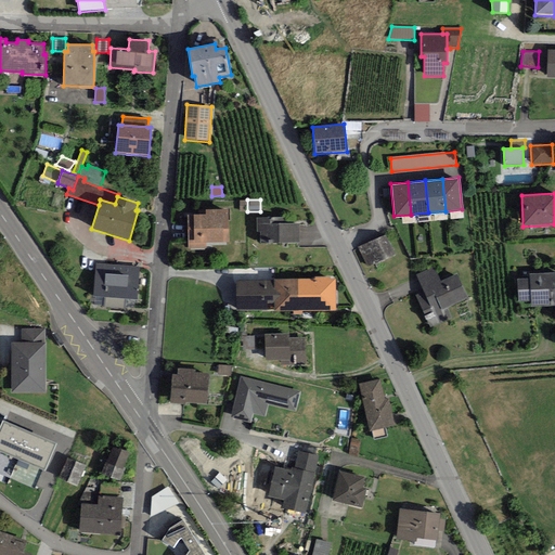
[(206,210),(206,215),(186,216),(188,248),(206,248),(206,243),(229,242),(229,209),(206,210)]
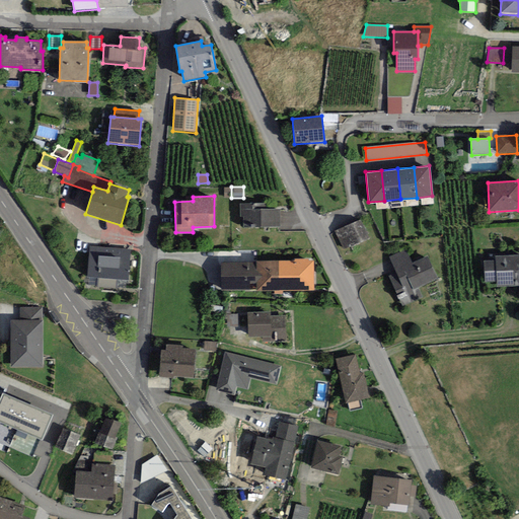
[(280,209),(265,210),(265,204),(240,204),(240,217),(243,217),(243,228),(280,227),(280,209)]
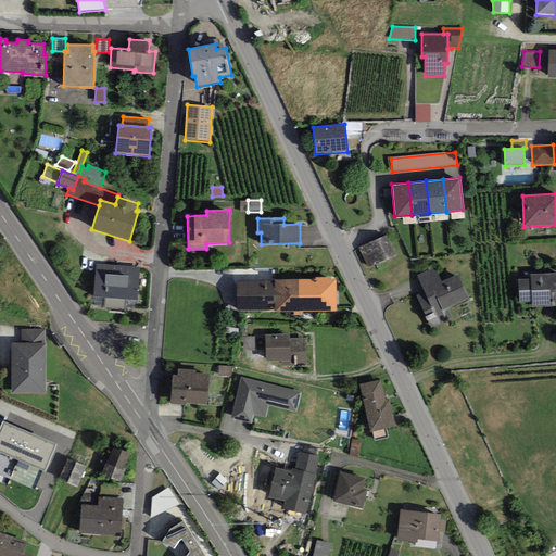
[(386,237),(358,248),(367,268),(394,256),(386,237)]
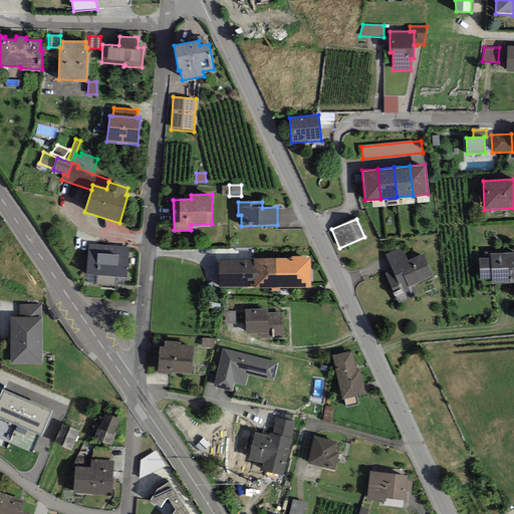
[(86,274),(126,277),(130,247),(88,244),(86,274)]
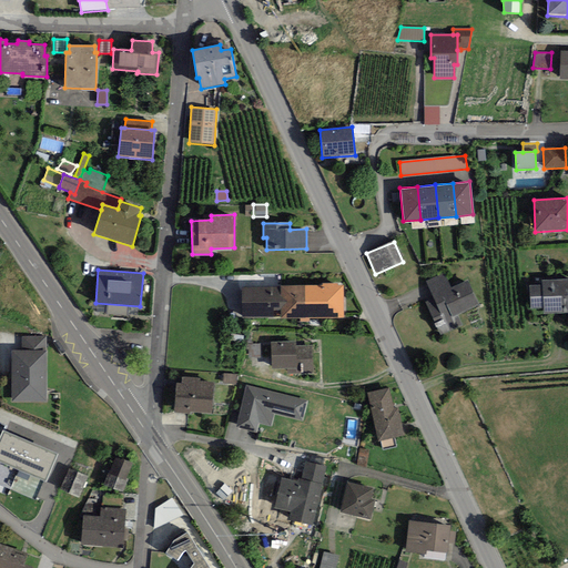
[(434,298),(425,302),(442,336),(463,325),(457,316),(479,305),(467,281),(452,288),(444,273),(425,282),(434,298)]
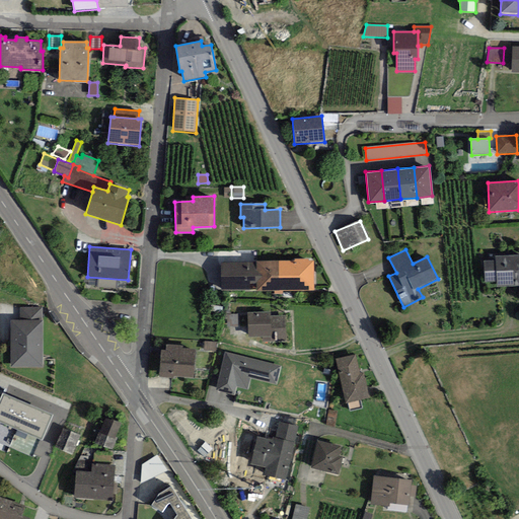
[(518,286),(518,254),(495,256),(495,261),(484,261),(485,283),(497,282),(497,288),(518,286)]
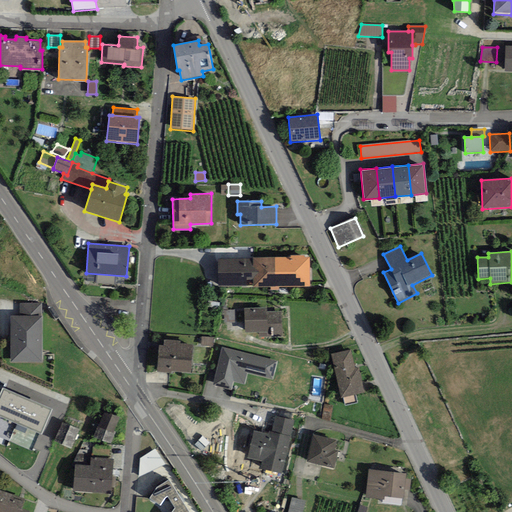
[(291,258),(253,258),(253,259),(253,287),(310,287),(310,257),(304,257),(304,256),(291,256),(291,258)]
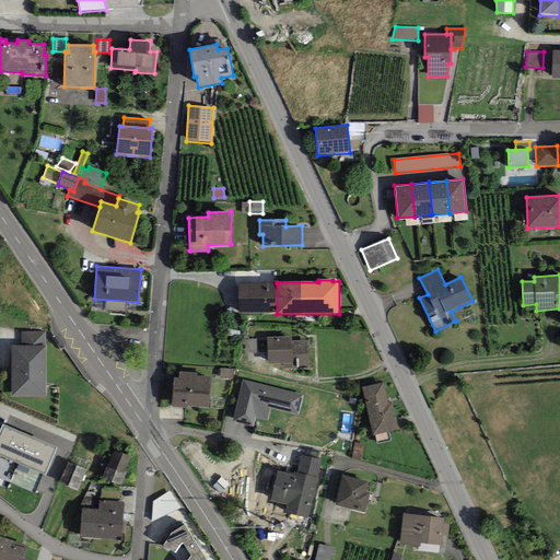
[(277,314),(277,283),(238,284),(238,315),(277,314)]
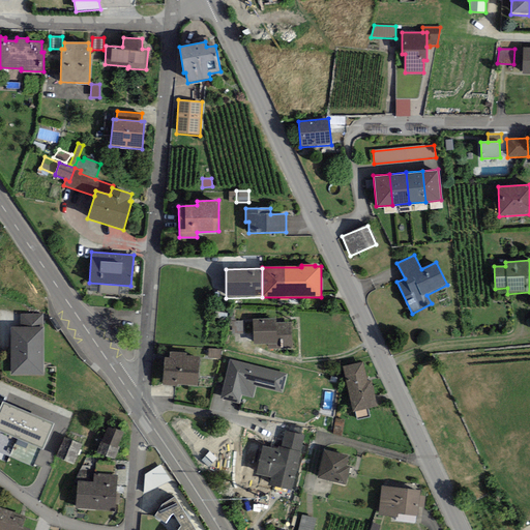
[(21,327),(43,327),(43,315),(21,315),(21,327)]
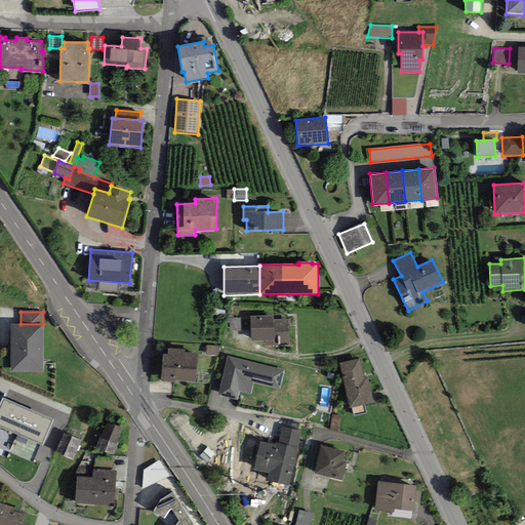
[(288,319),(273,320),(273,316),(250,317),(251,341),(266,340),(266,347),(289,346),(288,319)]
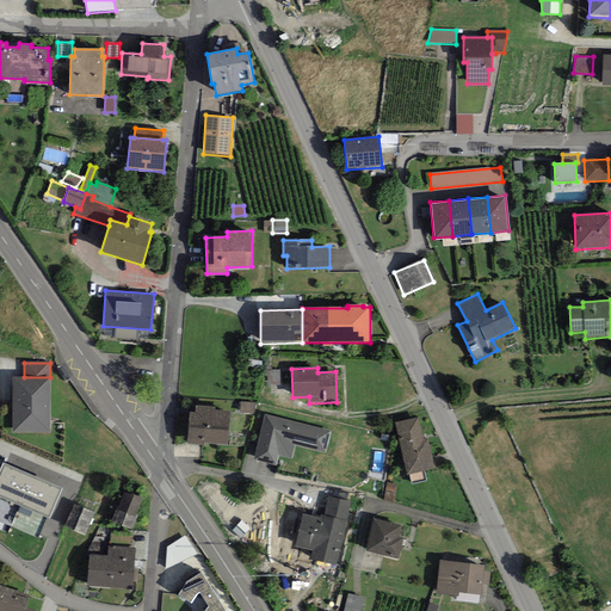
[(282,370),(267,371),(269,386),(283,384),(282,370)]
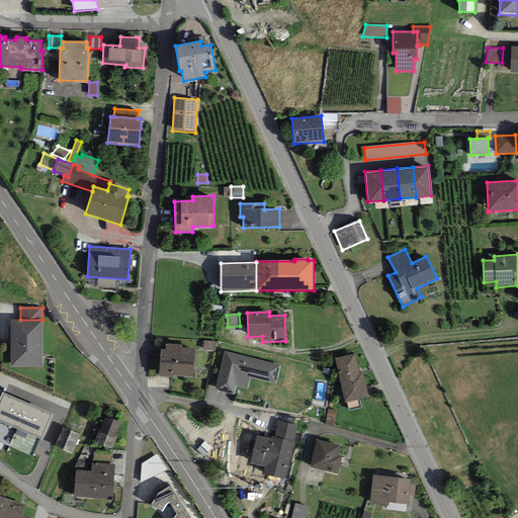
[(20,320),(10,320),(10,367),(42,367),(42,320),(20,320)]
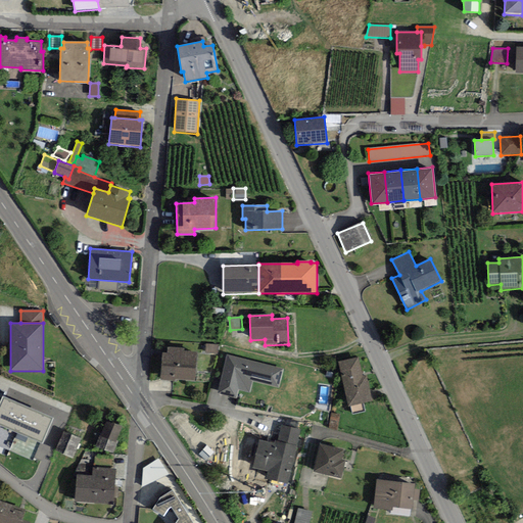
[(205,344),(205,353),(218,354),(218,345),(205,344)]
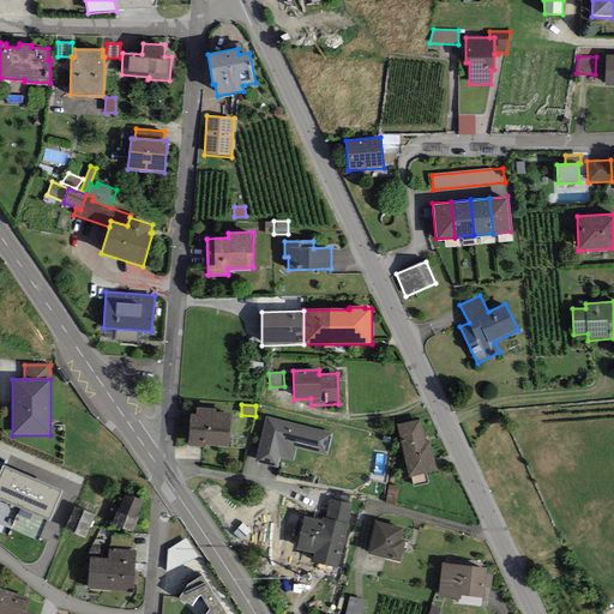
[(197,411),(196,415),(191,414),(188,444),(188,446),(193,446),(204,447),(205,445),(229,447),(232,414),(216,413),(216,410),(197,408),(197,411)]
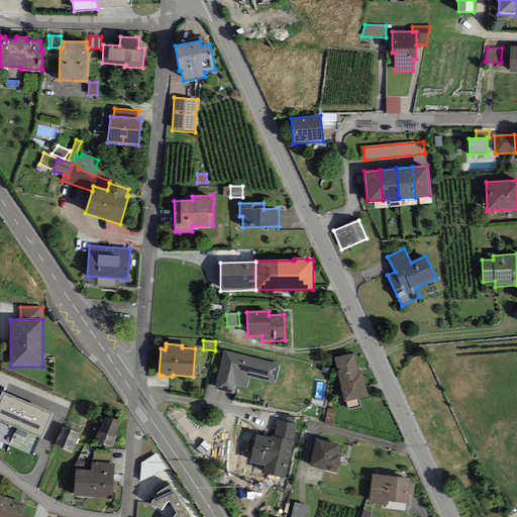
[(281,366),(224,350),(214,389),(234,394),(236,386),(246,389),(249,377),(277,384),(281,366)]
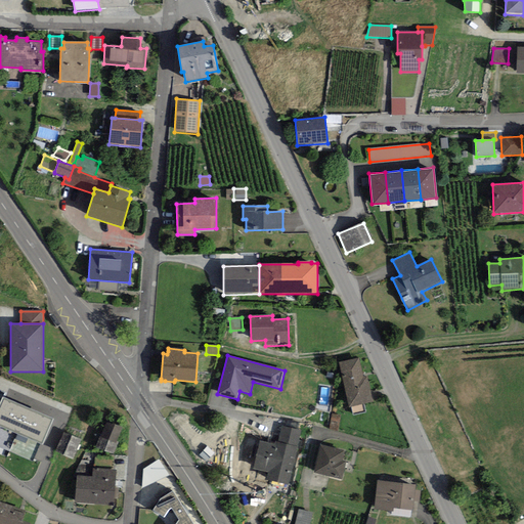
[(359,357),(339,362),(349,407),(373,402),(366,377),(363,377),(359,357)]
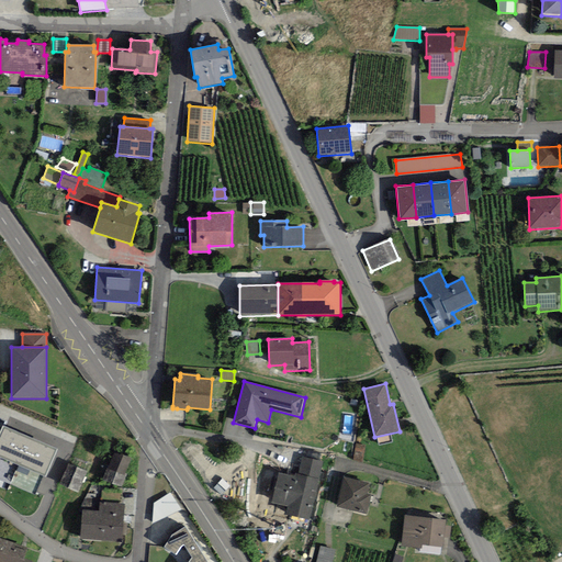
[(57,449),(2,426),(0,430),(0,479),(35,494),(43,475),(45,478),(57,449)]
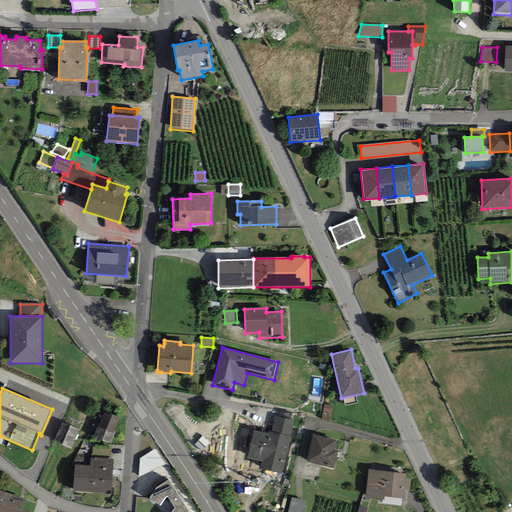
[(104,412),(93,437),(110,445),(116,432),(113,431),(119,419),(104,412)]
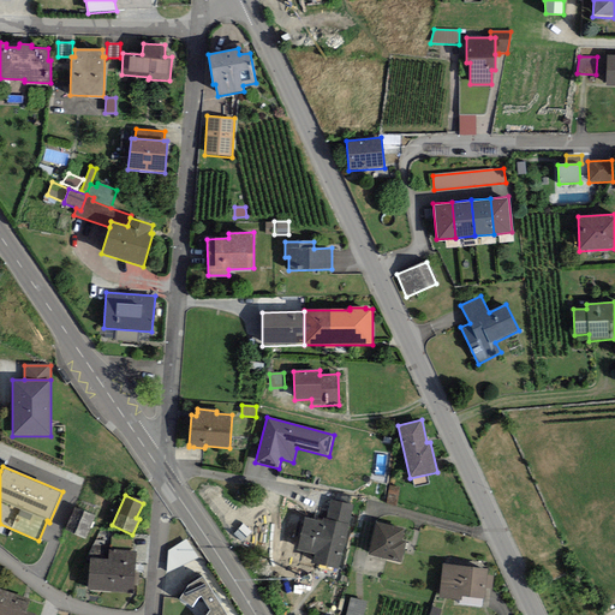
[(327,520),(348,525),(353,505),(332,500),(327,520)]
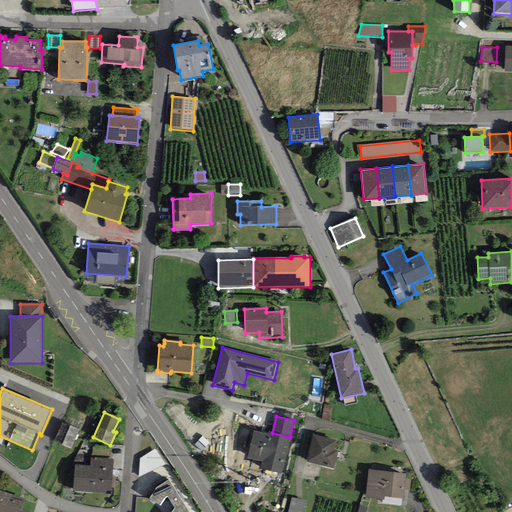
[(70,449),(79,430),(63,423),(54,442),(70,449)]
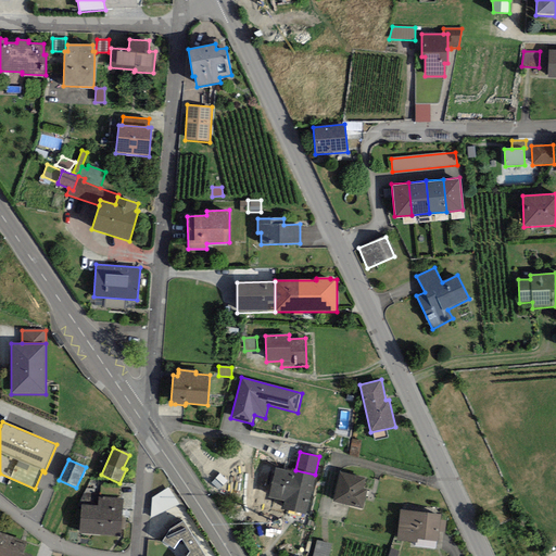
[(306,515),(315,475),(295,470),(292,469),(291,471),(275,468),(268,497),(285,501),(282,509),(306,515)]
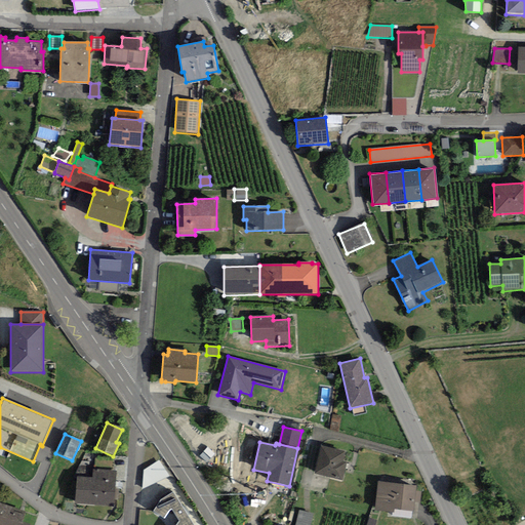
[(345,451),(321,445),(314,474),(342,481),(347,462),(342,461),(345,451)]
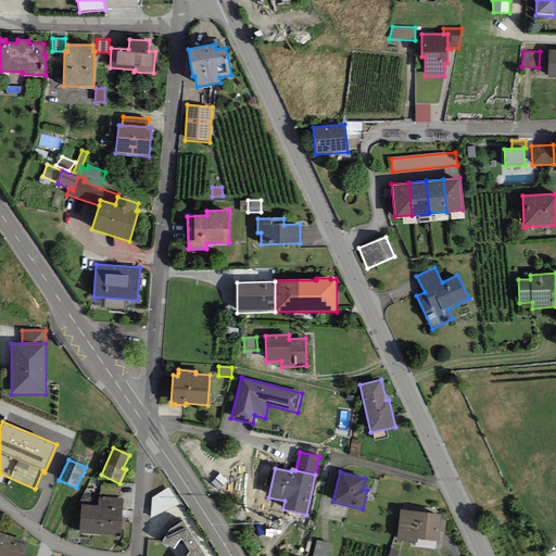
[(169,488),(151,497),(150,519),(179,504),(169,488)]
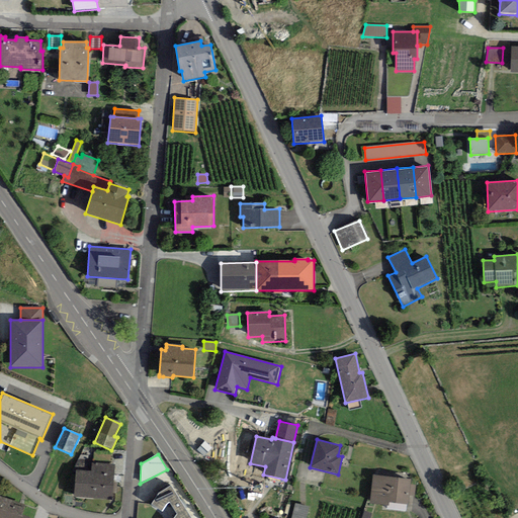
[(112,499),(114,464),(92,463),(91,470),(90,498),(112,499)]
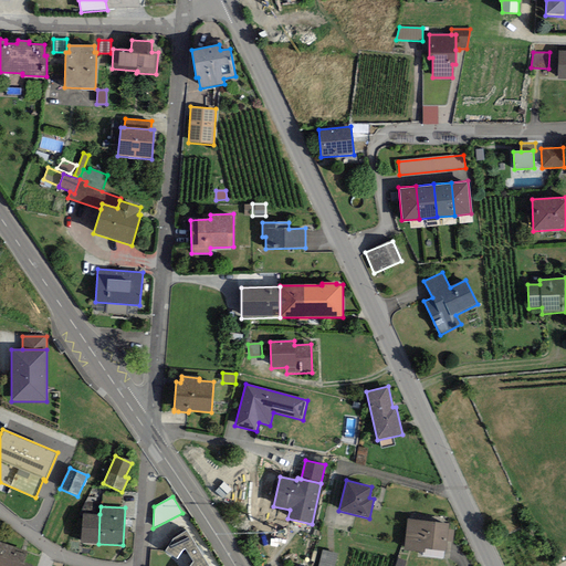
[(81,543),(98,544),(100,514),(83,514),(81,543)]
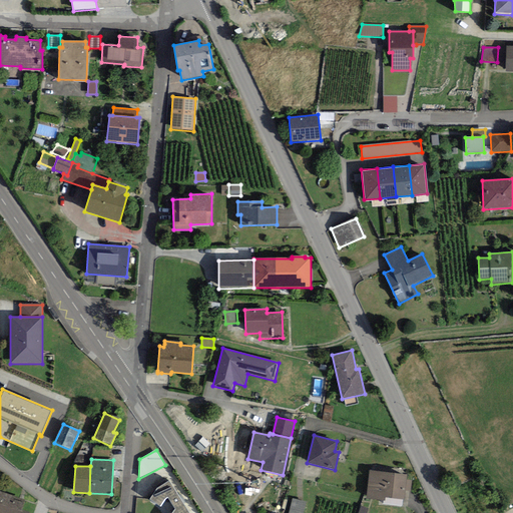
[(407,475),(370,471),(366,499),(385,501),(386,498),(404,500),(405,491),(407,480),(407,475)]
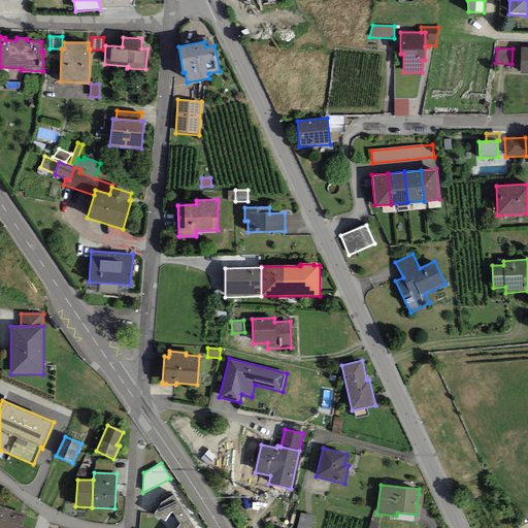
[(194,527),(174,495),(161,503),(154,514),(165,521),(170,514),(172,512),(179,524),(176,527),(194,527)]
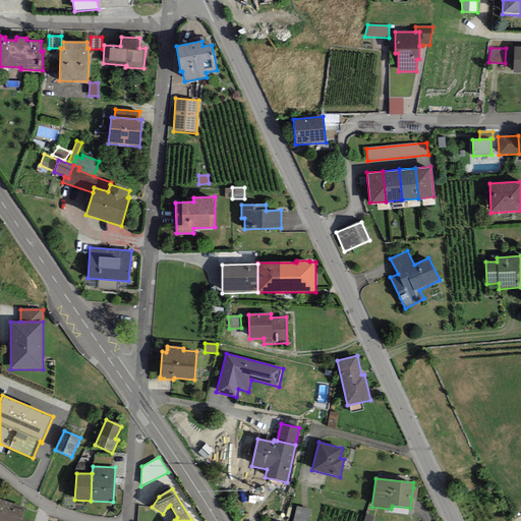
[(29,520),(30,520),(21,518),(25,507),(0,499),(0,520),(29,520)]
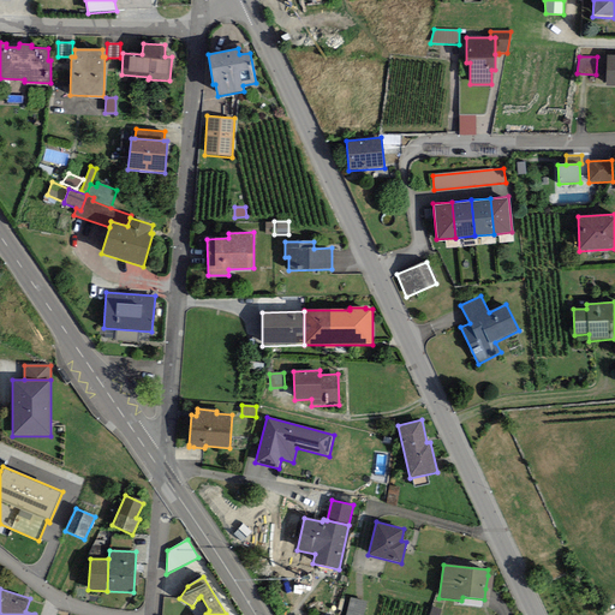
[(363,614),(366,602),(350,598),(346,614),(363,614)]
